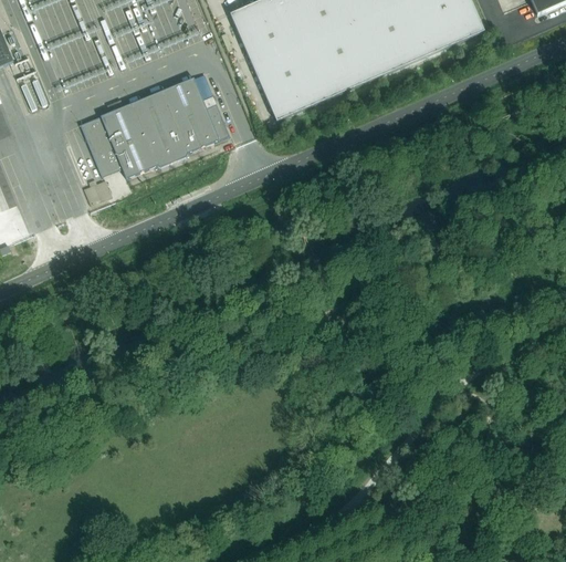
[(259,0),(230,12),(276,120),(484,30),(471,0),(259,0)]
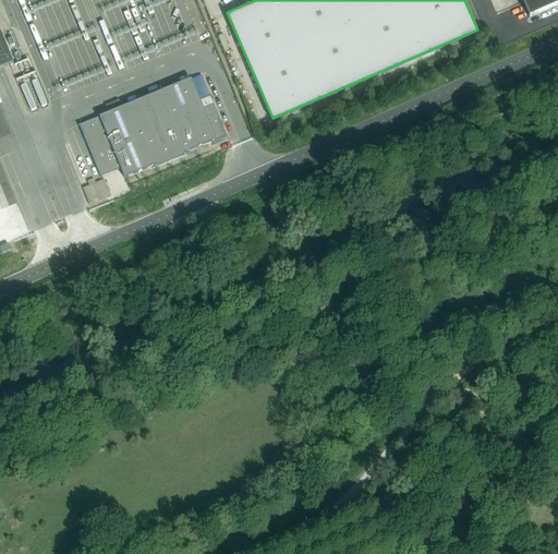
[(523,0),(530,13),(557,0),(523,0)]
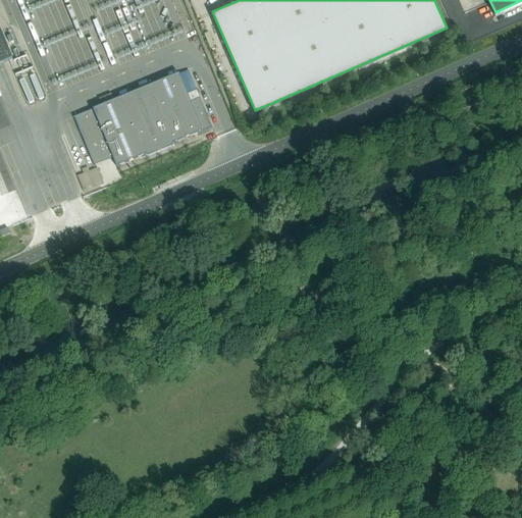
[(0,59),(12,54),(0,23),(0,59)]
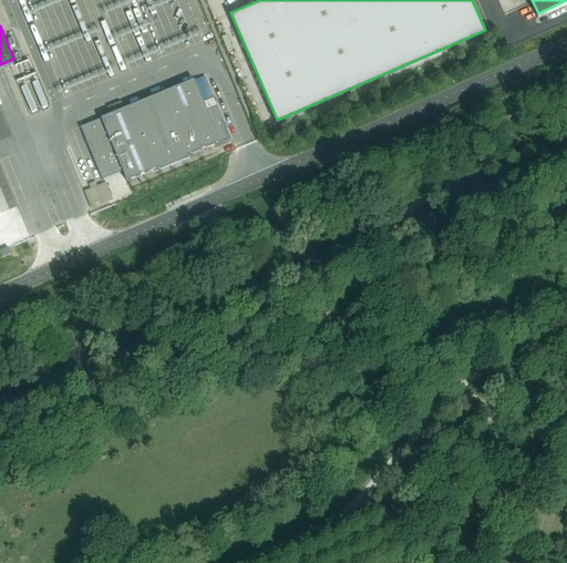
[(102,175),(123,167),(126,177),(158,164),(162,165),(186,155),(187,151),(205,144),(230,134),(217,103),(207,108),(194,77),(121,106),(119,101),(110,104),(112,110),(81,123),(102,175)]
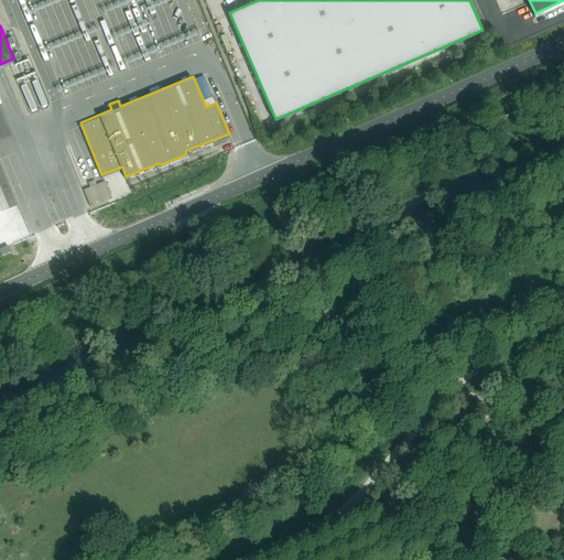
[(111,194),(106,178),(84,186),(90,203),(111,194)]
